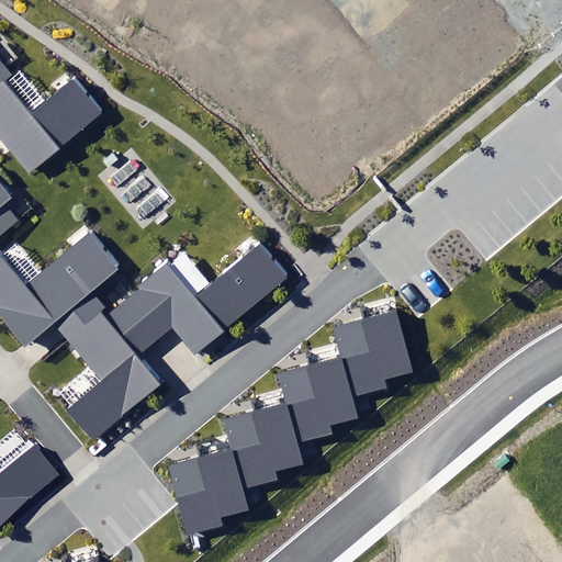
[(0,139),(27,173),(103,112),(77,79),(31,116),(4,83),(15,75),(0,55),(0,139)]
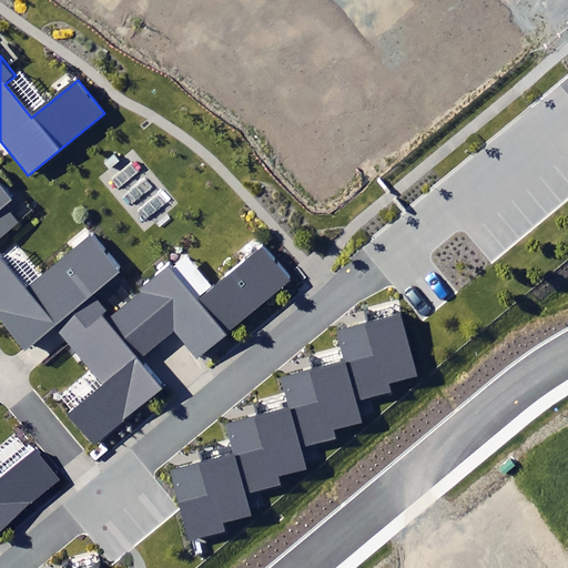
[(0,236),(19,222),(7,206),(13,201),(0,184),(0,236)]
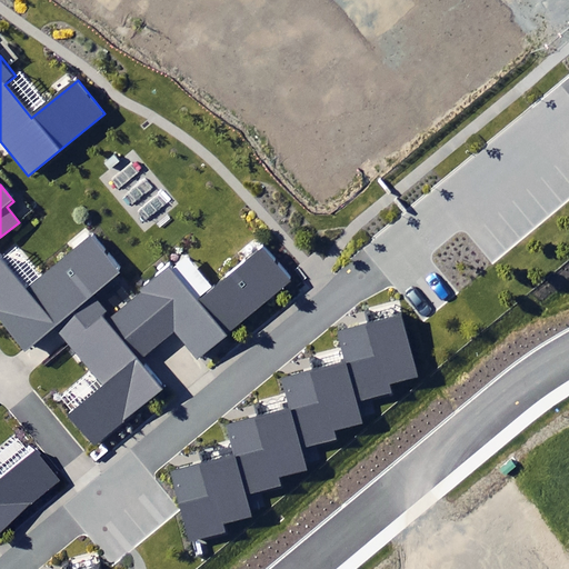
[(0,321),(23,351),(56,326),(92,297),(122,272),(93,236),(26,290),(0,257),(0,321)]
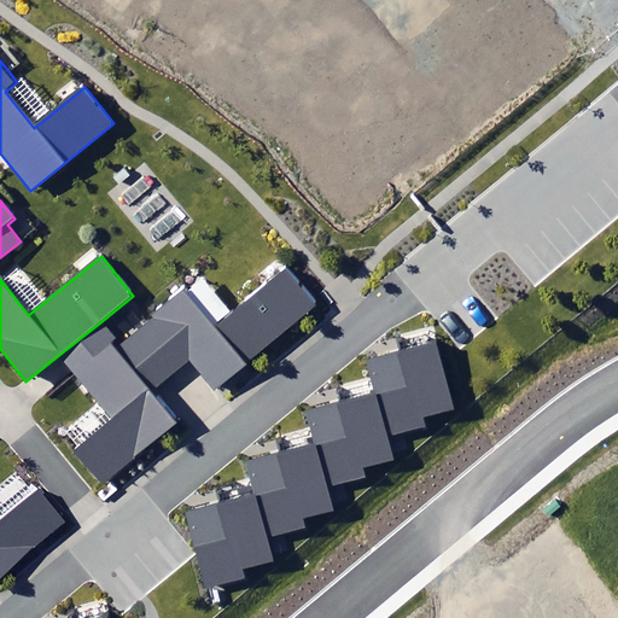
[(185,290),(135,332),(169,374),(187,359),(214,390),(316,303),(286,268),(216,327),(185,290)]
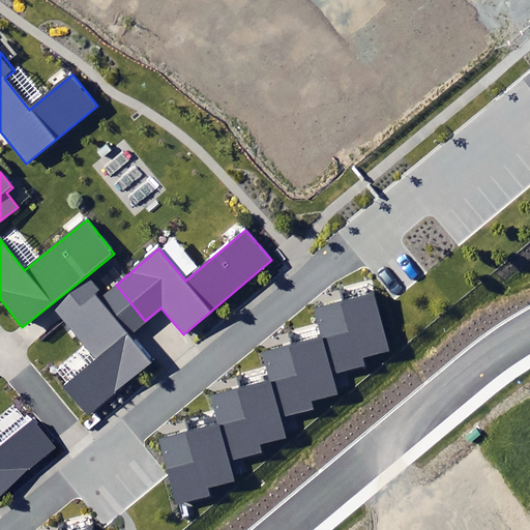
[(86,276),(52,303),(97,360),(64,386),(87,414),(153,361),(129,332),(145,321),(116,285),(102,296),(86,276)]
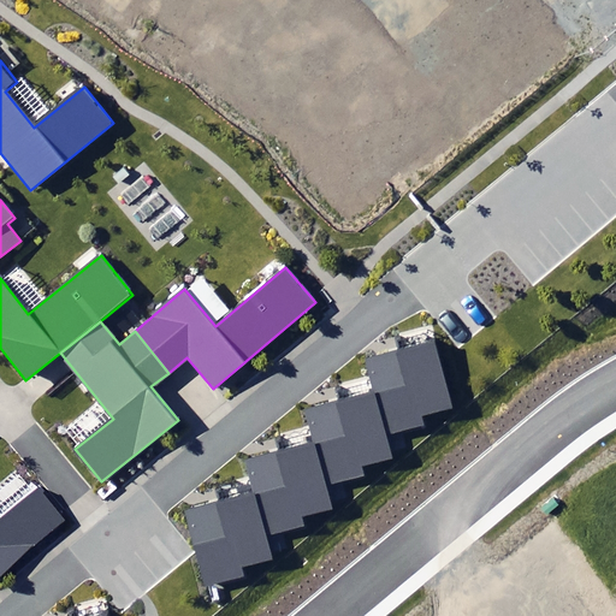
[(368,360),(377,394),(388,433),(422,425),(420,414),(450,407),(434,343),(368,360)]
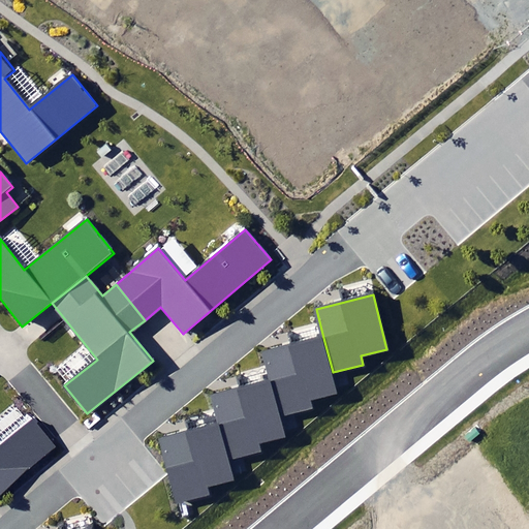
[(262,353),(270,380),(279,418),(314,409),(311,400),(338,393),(333,372),(323,338),(262,353)]
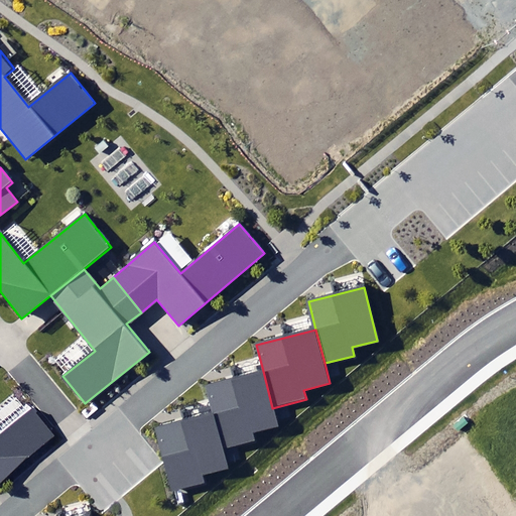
[(207,386),(214,412),(224,450),(256,441),(255,435),(278,429),(272,408),(263,371),(207,386)]
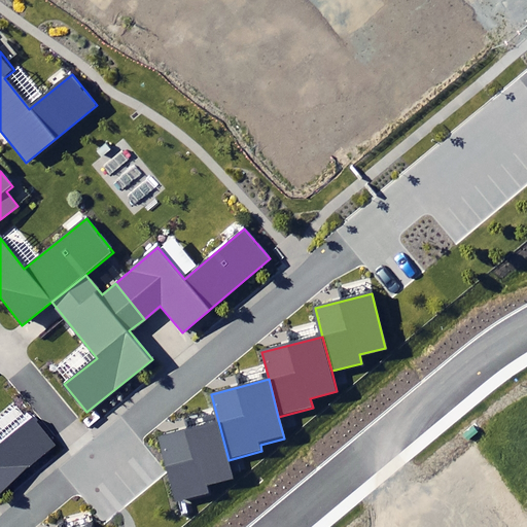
[(0,494),(60,446),(34,416),(0,444),(0,494)]
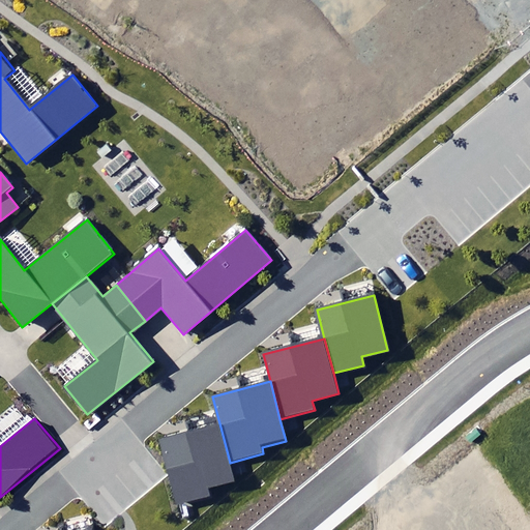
[(230,463),(219,423),(158,439),(175,505),(210,496),(208,488),(234,481),(230,463)]
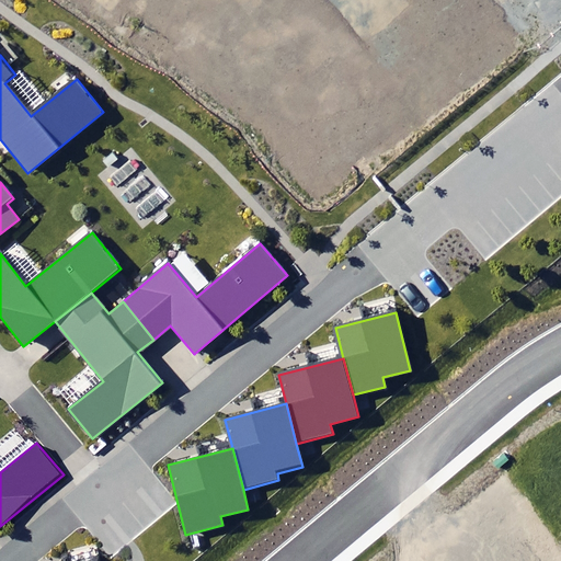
All buildings are outlined.
